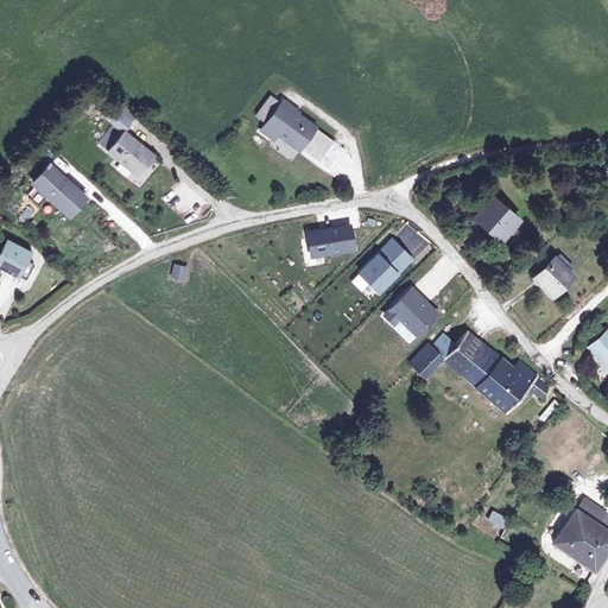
[(290,106),(276,95),(270,102),(285,113),(289,108),(290,106)]
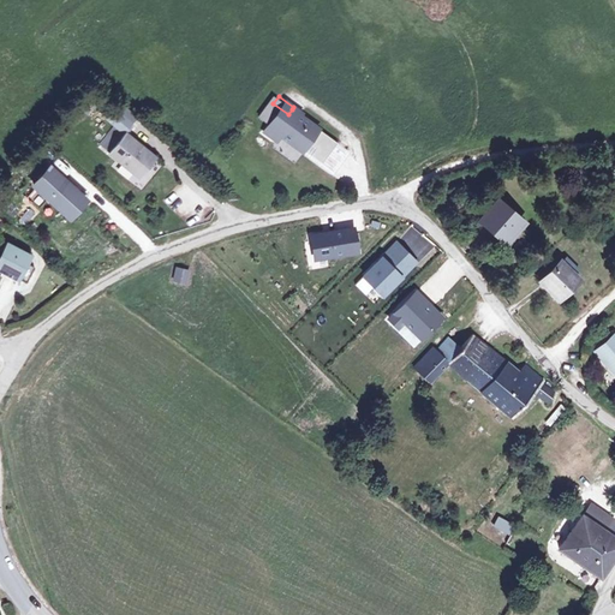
[(288,114),(273,103),(258,123),(270,132),(274,127),(294,143),(299,136),(308,143),(303,150),(314,159),(329,138),(292,109),(288,114)]
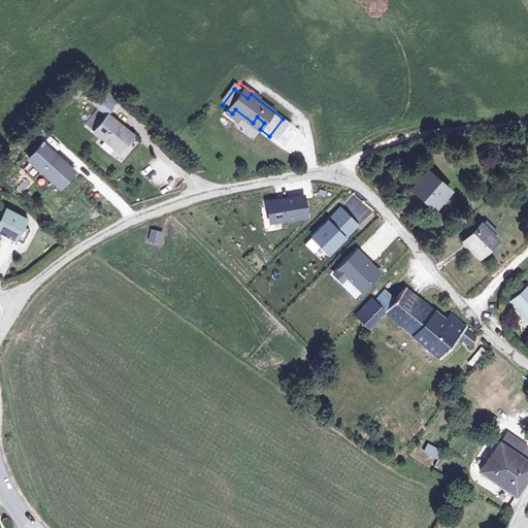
[(124,153),(136,137),(109,116),(97,133),(124,153)]
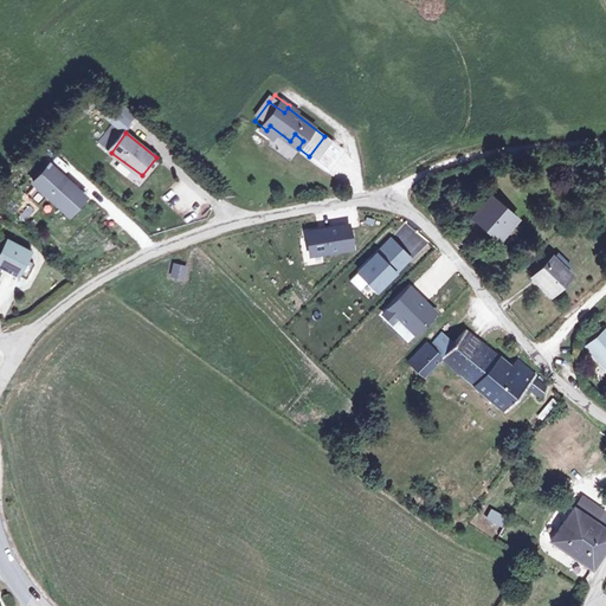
[(335,143),(324,136),(309,156),(320,163),(335,143)]
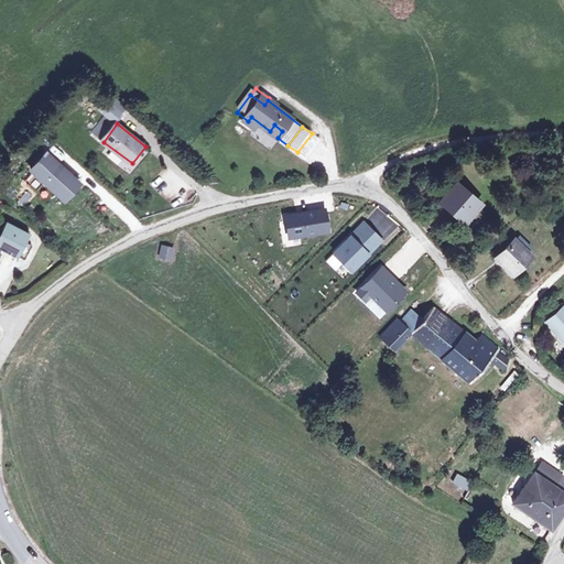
[(541,160),(540,147),(530,148),(530,160),(541,160)]
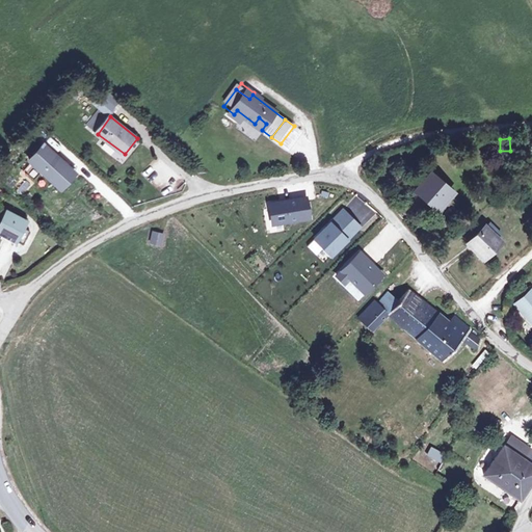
[(519,138),(509,138),(510,151),(519,151),(519,138)]
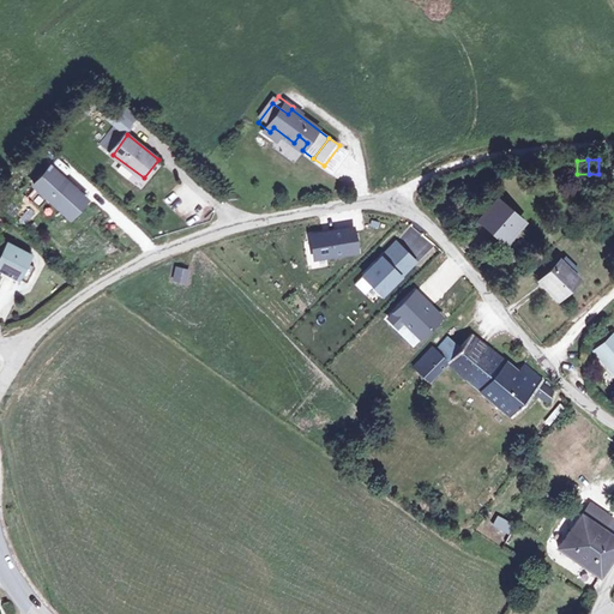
[(89,199),(52,168),(36,186),(74,218),(89,199)]
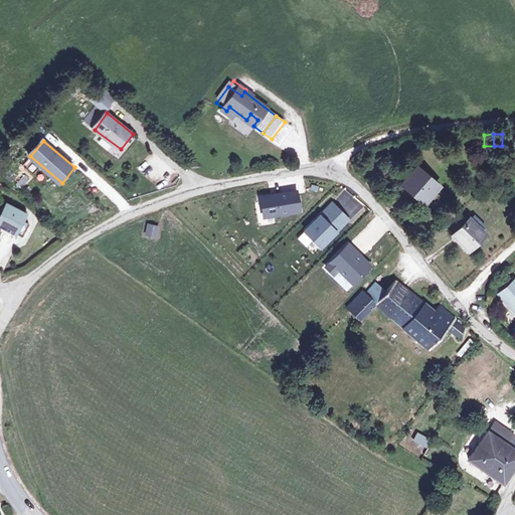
[(437,186),(416,167),(402,182),(422,201),(437,186)]
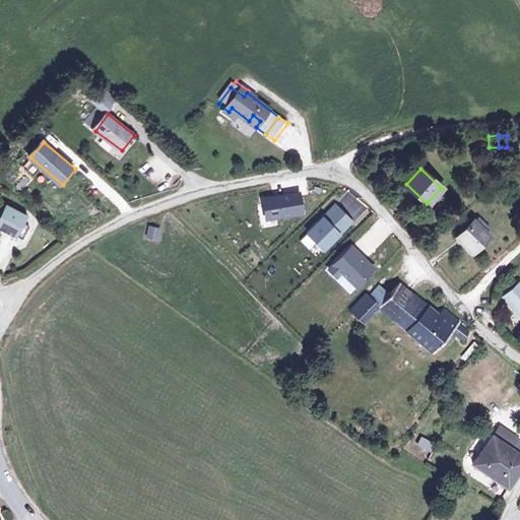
[(302,213),(299,195),(264,200),(267,219),(302,213)]
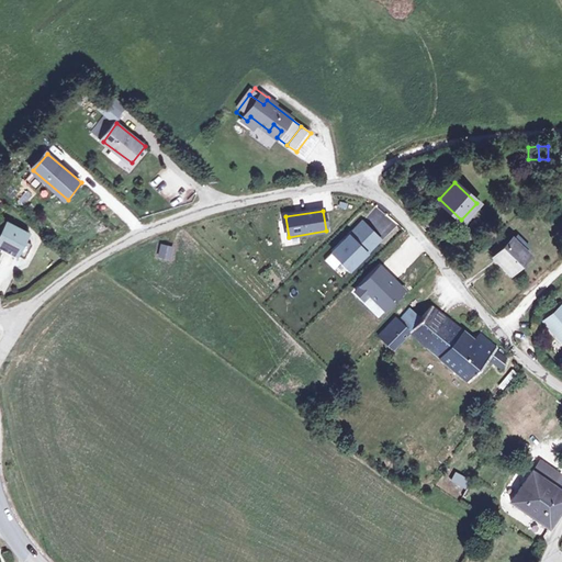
[(0,232),(0,246),(26,257),(33,245),(24,240),(27,232),(7,222),(1,233),(0,232)]
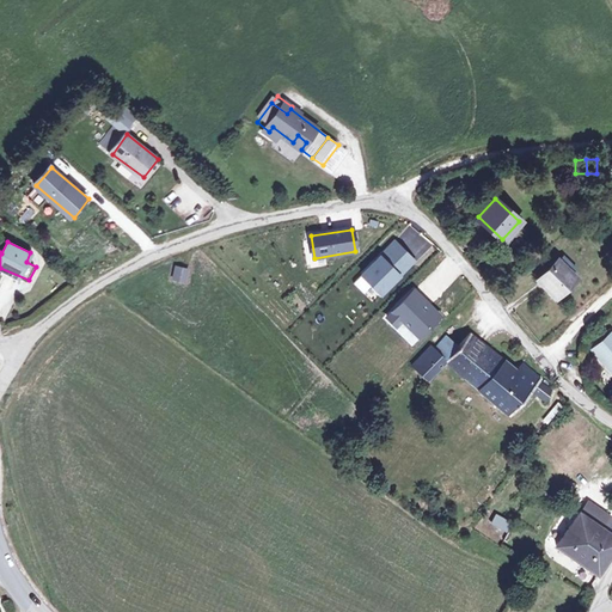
[(412,262),(393,243),(361,275),(379,294),(412,262)]
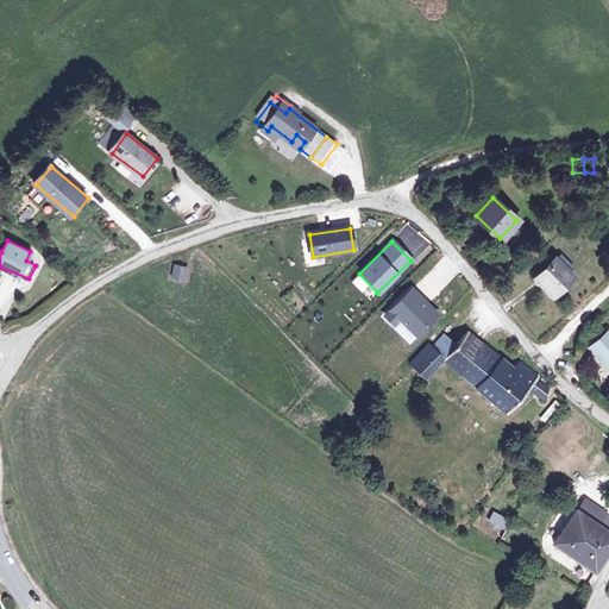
[(553,259),(534,278),(552,295),(571,276),(566,272),(572,267),(559,255),(553,261),(553,259)]
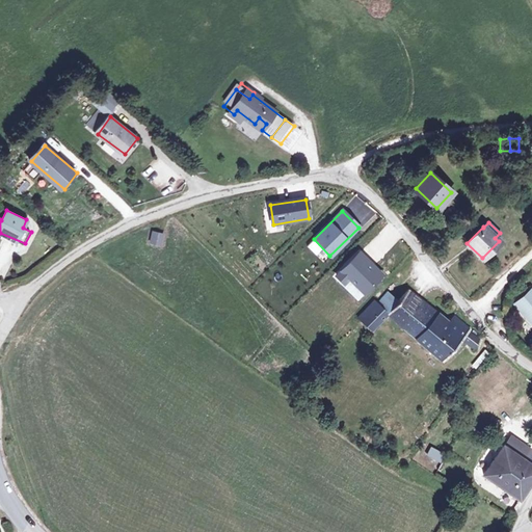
[(365,261),(357,254),(336,275),(343,284),(348,278),(363,293),(377,276),(363,264),(365,261)]
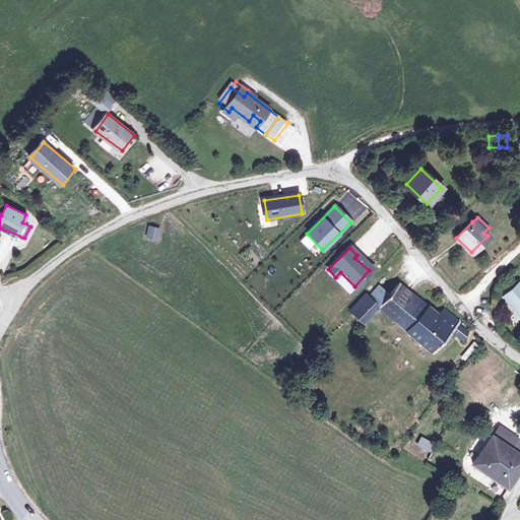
[(519,283),(518,281),(502,296),(519,317),(519,283)]
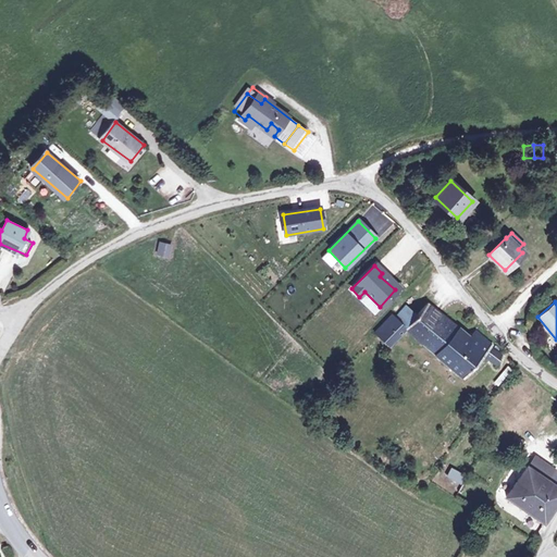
[(496,366),(500,356),(497,353),(499,350),(495,347),(493,349),(491,347),(492,345),(474,331),(468,337),(428,302),(415,314),(407,321),(404,325),(401,327),(405,331),(448,367),(461,378),(482,356),(496,366)]
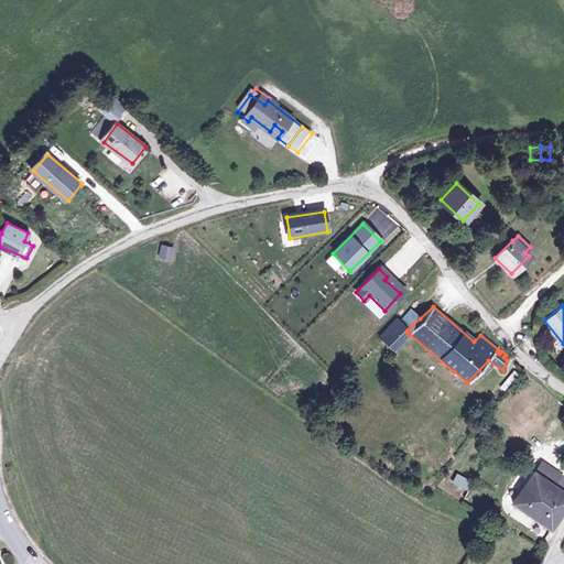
[(407,332),(409,329),(412,325),(420,318),(408,308),(397,321),(393,318),(378,338),(393,350),(410,335),(407,332)]
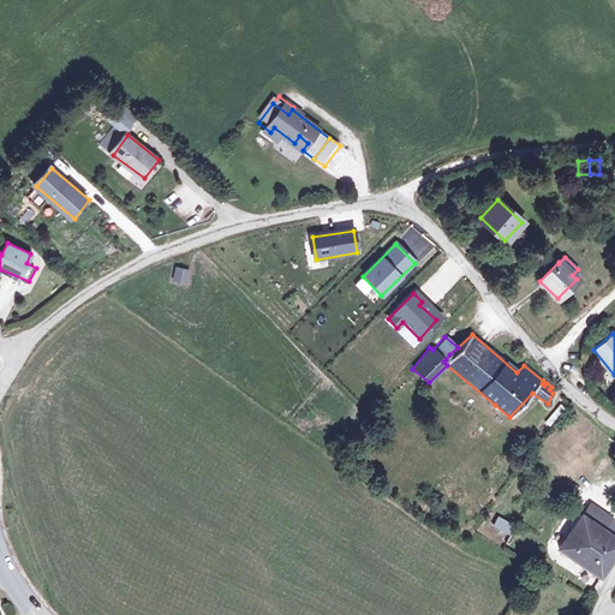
[(559,548),(601,579),(614,559),(614,524),(608,532),(597,526),(598,523),(595,520),(598,515),(589,508),(584,515),(581,514),(559,548)]
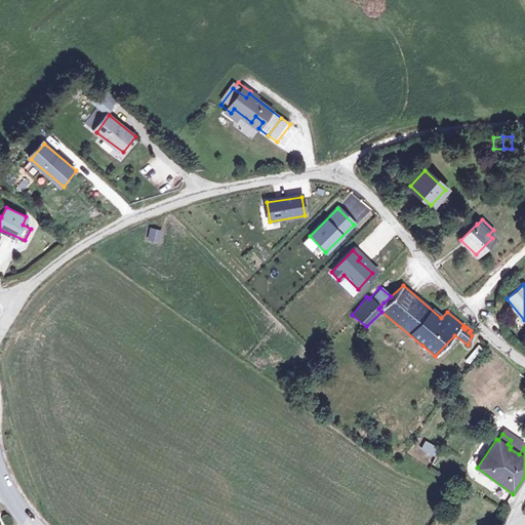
[(436,456),(440,447),(425,441),(421,450),(436,456)]
